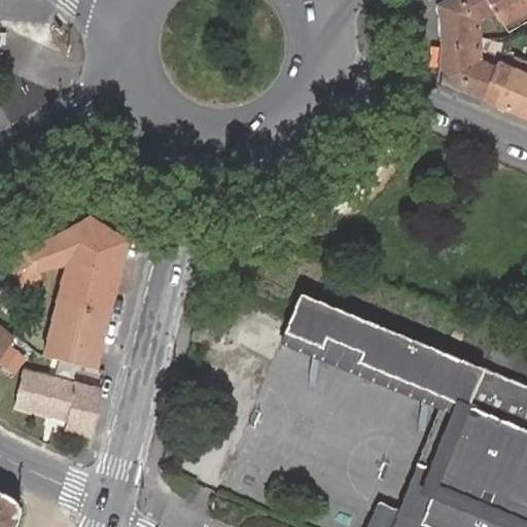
[(437,79),(481,97),(494,67),(480,61),(479,19),(494,9),(488,0),(443,0),(436,3),(440,37),(437,79)]
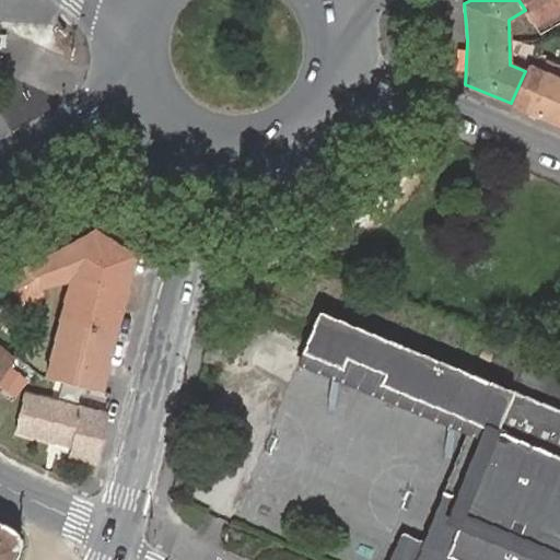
[(559,0),(518,0),(525,10),(534,24),(559,9),(559,0)]
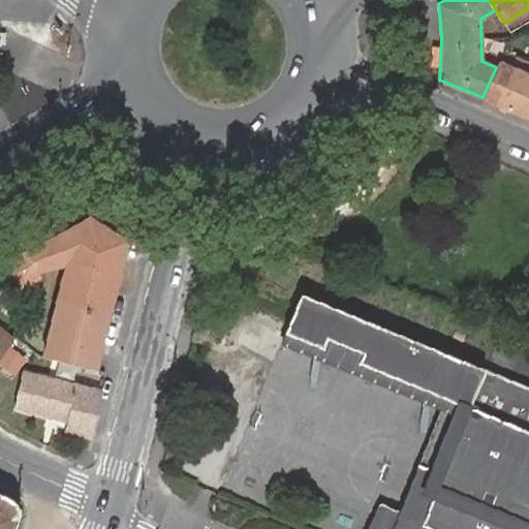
[(495,102),(526,116),(528,109),(528,74),(511,67),(516,58),(502,53),(496,67),(483,97),(495,102)]
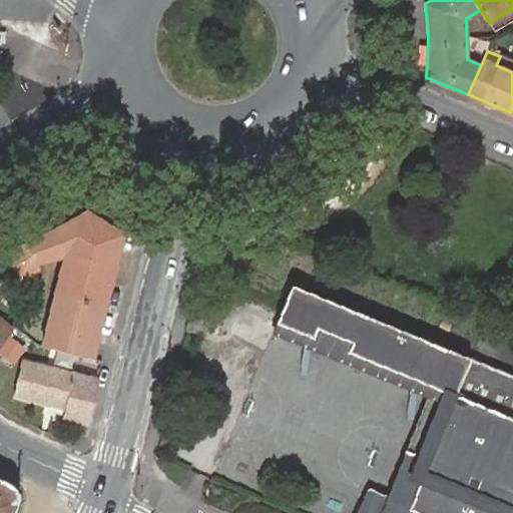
[(65,253),(42,346),(50,347),(91,358),(122,233),(107,226),(94,218),(87,212),(6,255),(19,278),(38,267),(36,263),(65,253)]
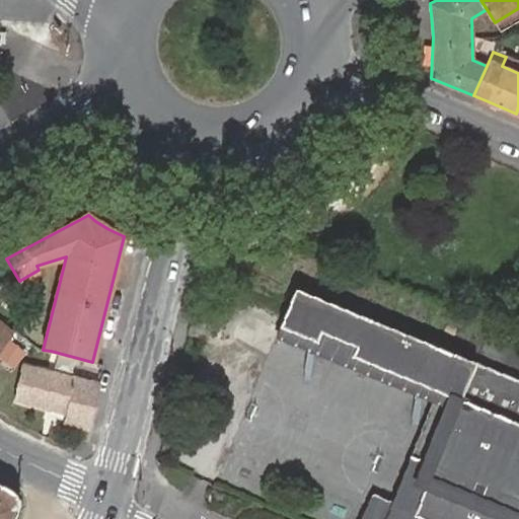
[(518,518),(518,379),(295,288),(280,325),(438,390),(461,399),(434,465),(415,514),(425,518),(518,518)]
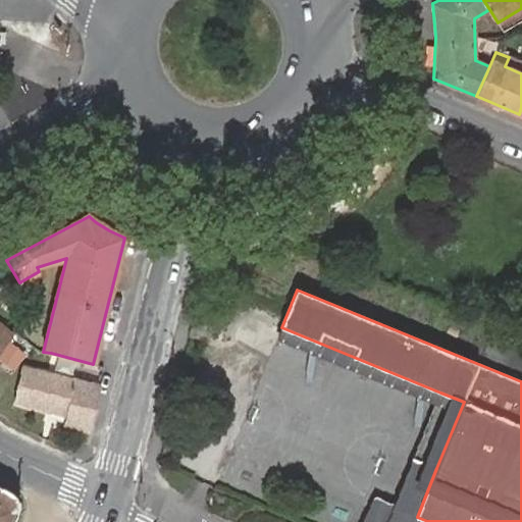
[(0,351),(12,334),(0,325),(0,351)]
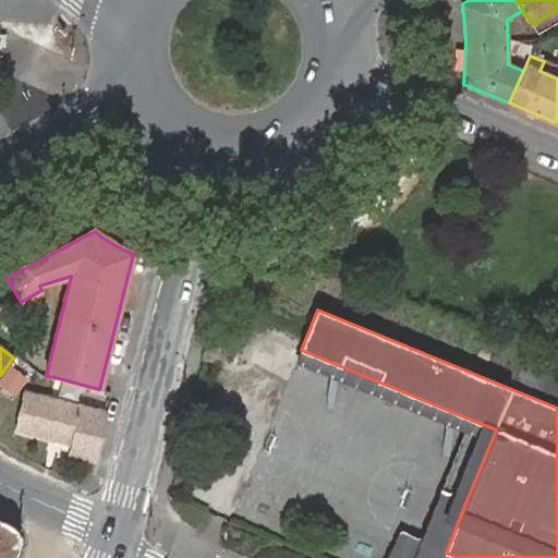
[(301,350),(295,362),(465,432),(441,489),(466,500),(496,429),(471,420),(301,350)]
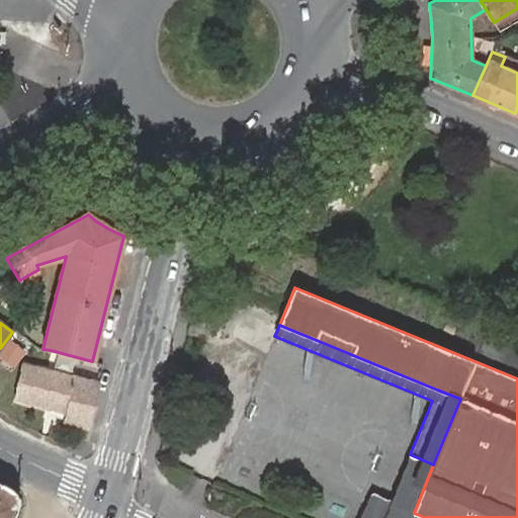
[(0,354),(0,360),(11,367),(23,350),(9,341),(0,354)]
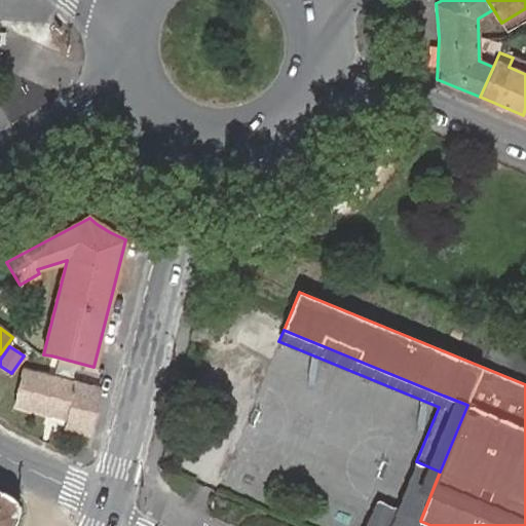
[(67,428),(88,433),(99,389),(22,370),(14,404),(70,418),(67,428)]
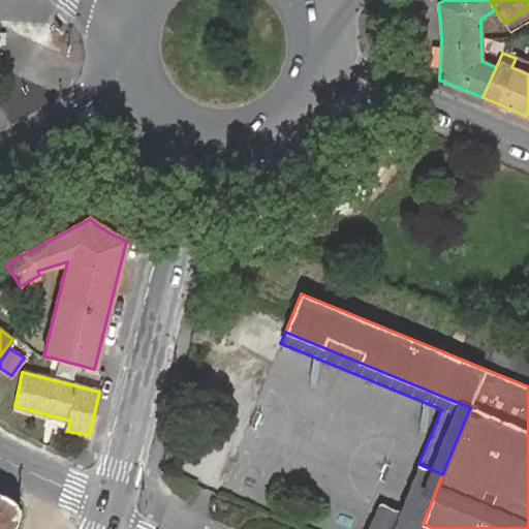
[(433,528),(423,524),(442,474),(418,464),(400,511),(405,514),(398,528),(433,528)]
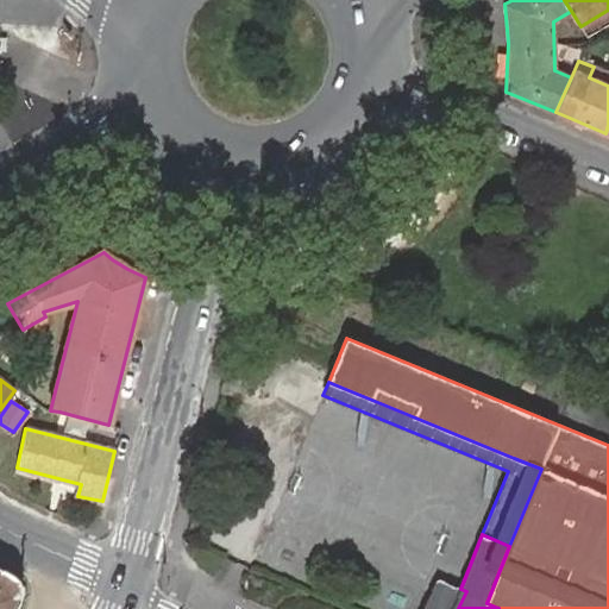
[(0,608),(14,608),(20,596),(20,585),(17,577),(12,572),(0,566),(0,608)]
